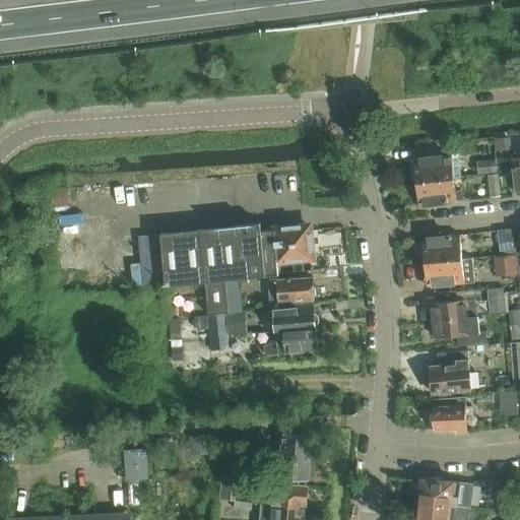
[(510,138),(495,140),(496,151),(511,150),(510,138)]
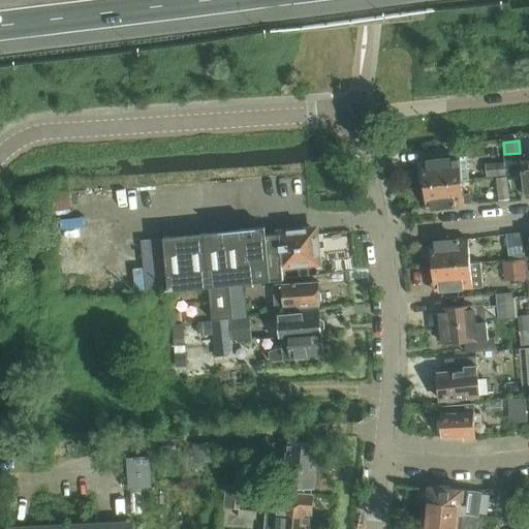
[(422,161),(425,185),(463,181),(463,182),(470,181),(467,157),(422,161)]
